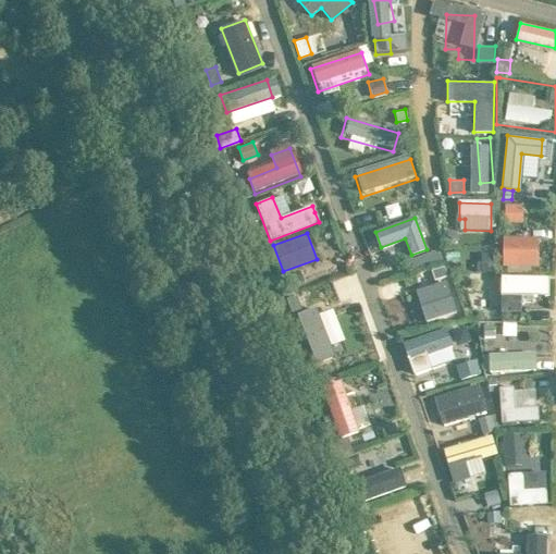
[(506,238),(506,265),(530,265),(530,238),(506,238)]
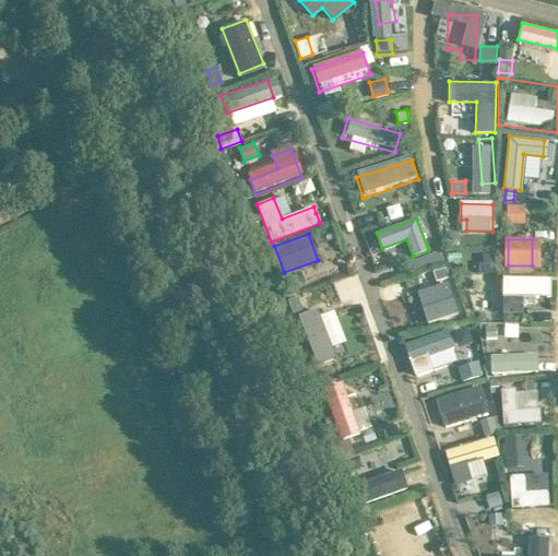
[(448,276),(444,267),(432,271),(435,280),(448,276)]
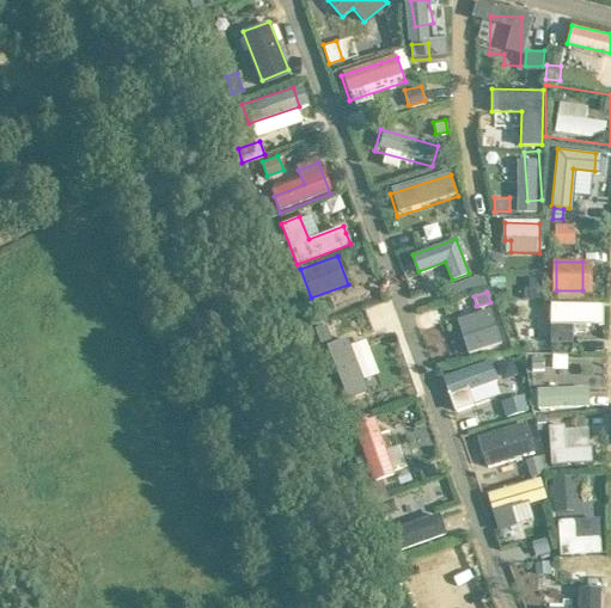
[(333,306),(329,295),(313,301),(317,312),(333,306)]
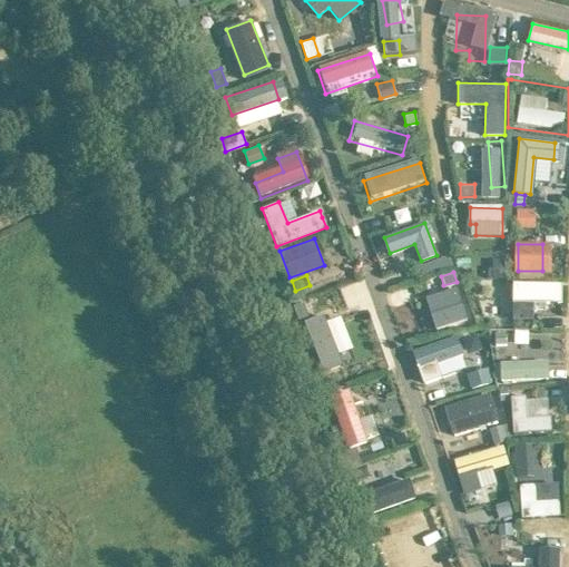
[(561,301),(561,283),(512,282),(512,318),(532,318),(532,301),(561,301)]
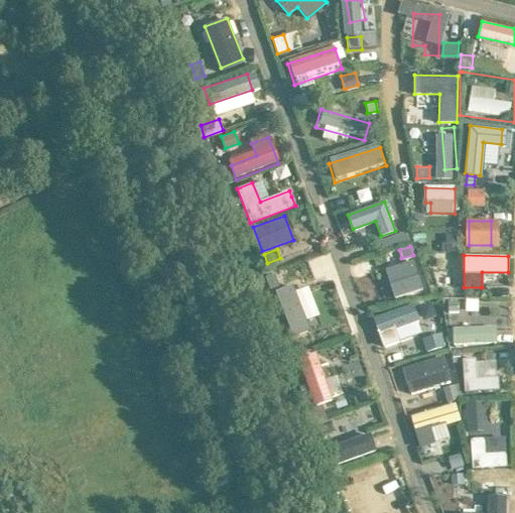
[(394,295),(421,286),(413,259),(385,268),(394,295)]
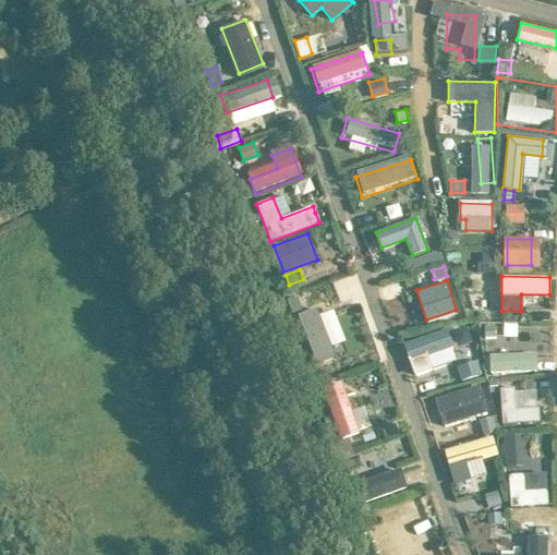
[(304,311),(298,293),(283,299),(291,316),(304,311)]
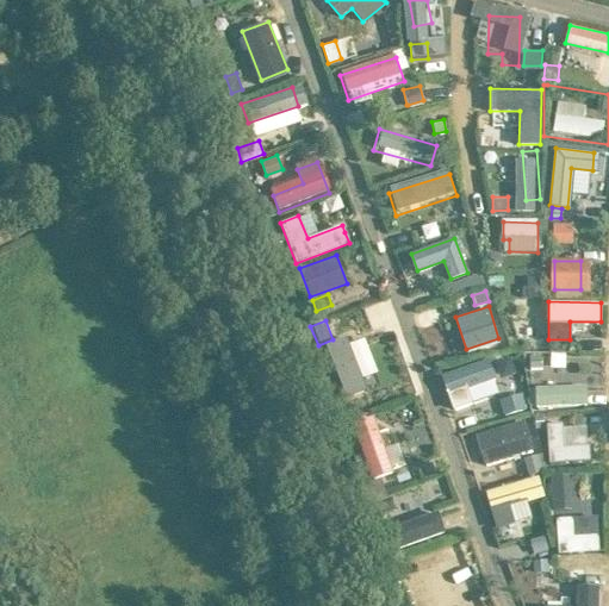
[(541,354),(529,354),(529,367),(541,367),(541,354)]
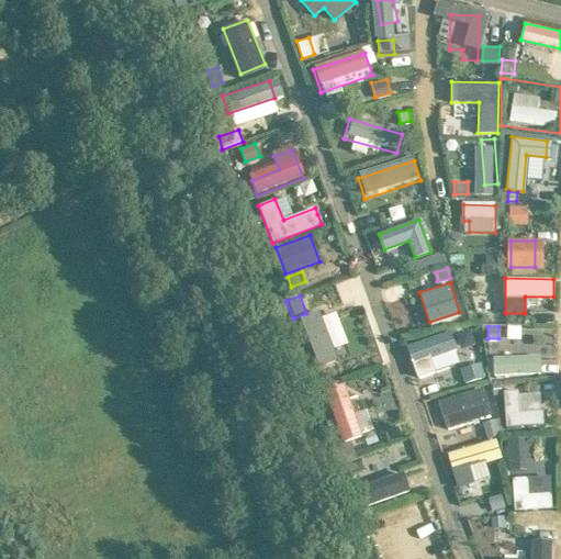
[(522,326),(507,326),(508,341),(523,341),(522,326)]
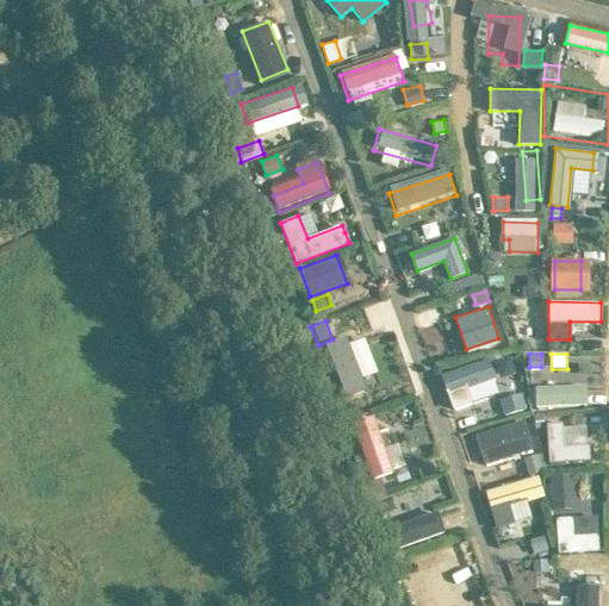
[(496,376),(489,357),(441,374),(448,394),(453,408),(467,404),(472,401),(466,387),(496,376)]
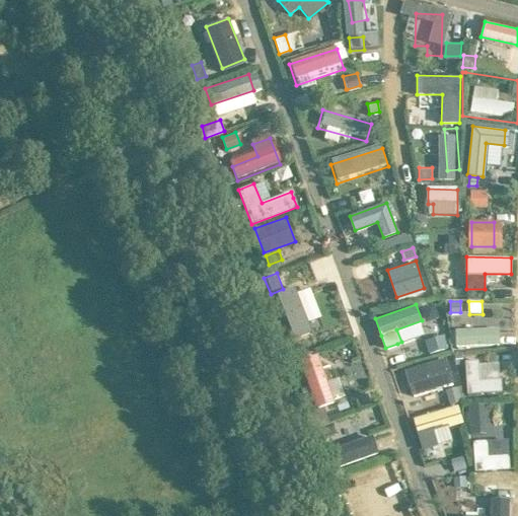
[(300,310),(286,315),(298,348),(345,332),(340,317),(307,329),(300,310)]
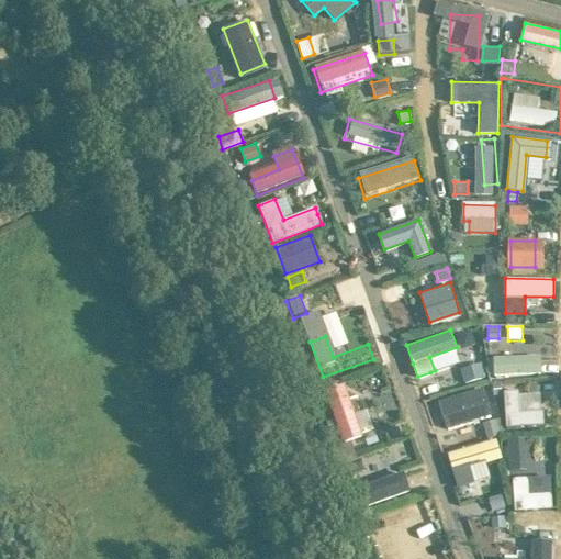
[(494,358),(494,376),(542,377),(542,359),(494,358)]
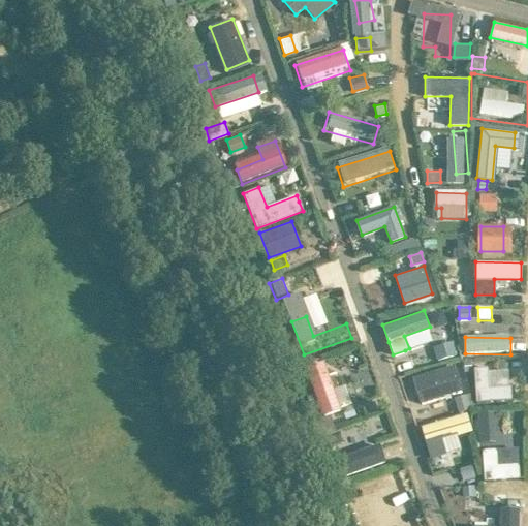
[(452,340),(433,346),(437,359),(456,353),(452,340)]
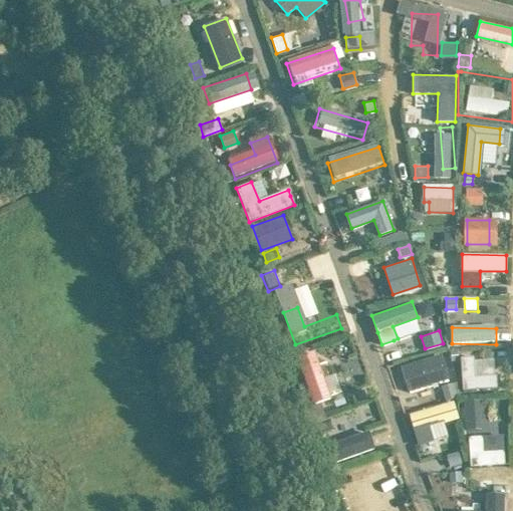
[(450,351),(452,359),(461,357),(459,349),(450,351)]
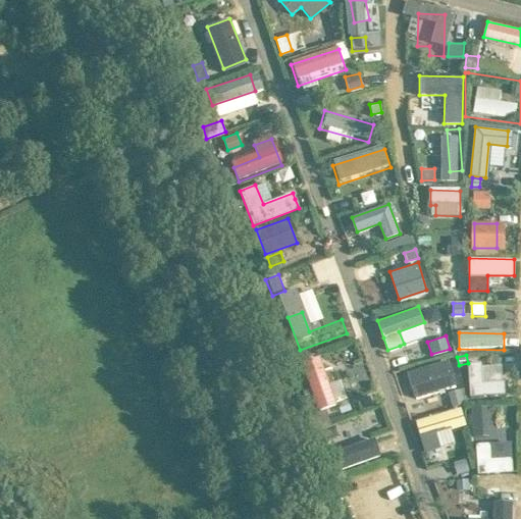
[(445,360),(407,371),(411,385),(415,397),(456,384),(448,359),(445,360)]
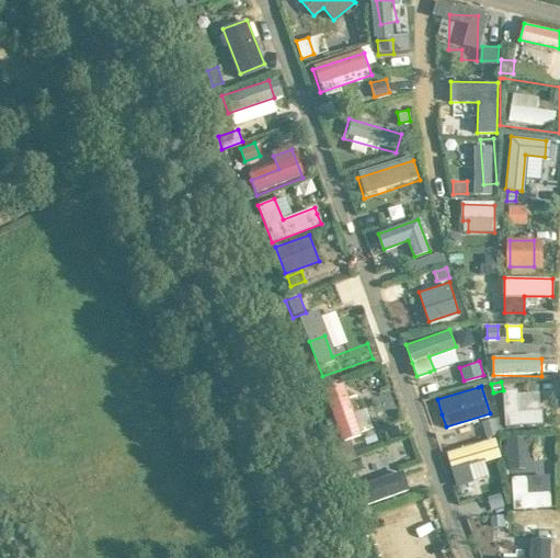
[(328,393),(343,439),(360,432),(344,387),(328,393)]
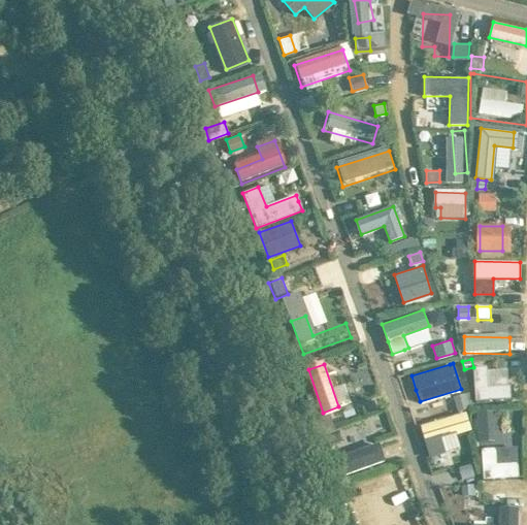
[(487,366),(473,366),(475,400),(512,398),(511,385),(488,386),(487,366)]
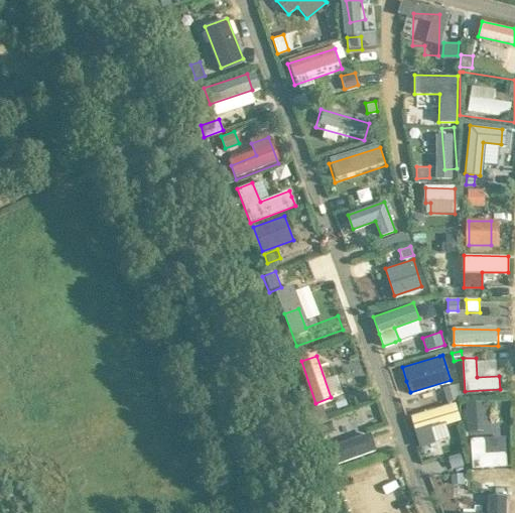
[(339,373),(329,377),(334,393),(344,390),(339,373)]
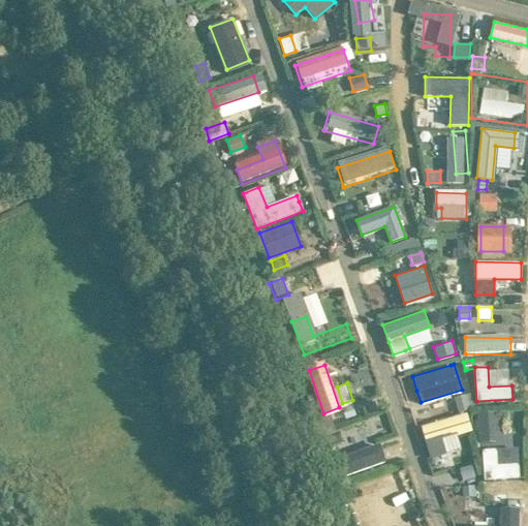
[(465,393),(454,397),(459,410),(469,407),(465,393)]
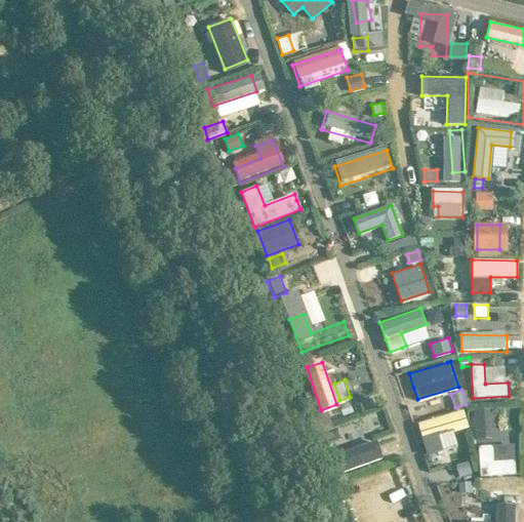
[(339,424),(350,445),(388,427),(377,405),(339,424)]
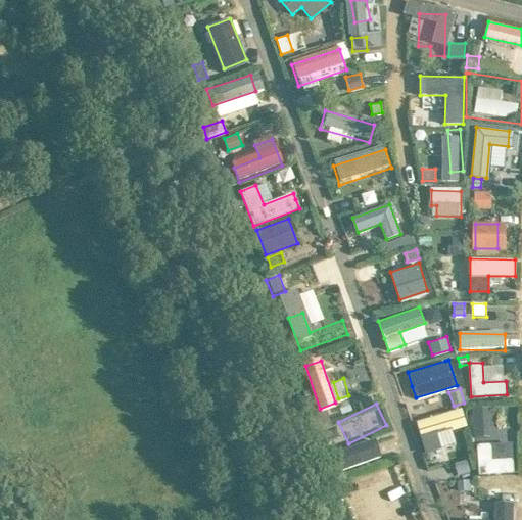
[(349,404),(339,408),(341,413),(351,410),(349,404)]
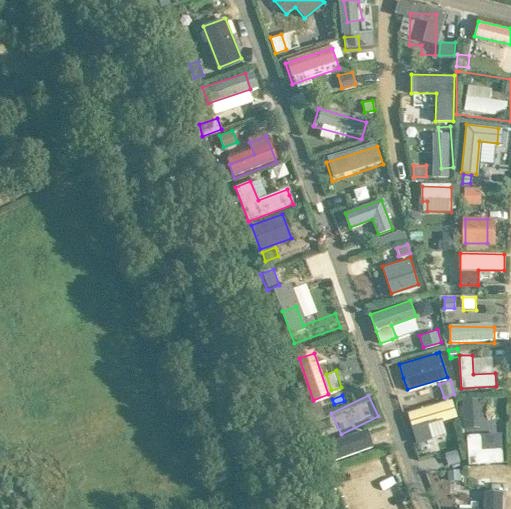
[(323,412),(319,400),(309,404),(313,416),(323,412)]
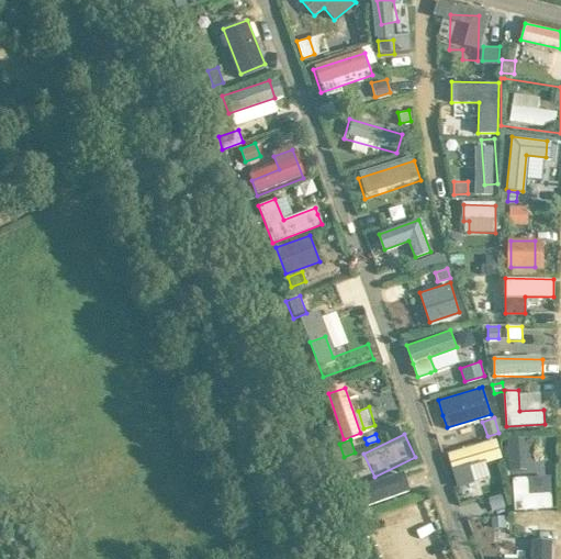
[(446,459),(452,479),(503,465),(497,444),(446,459)]
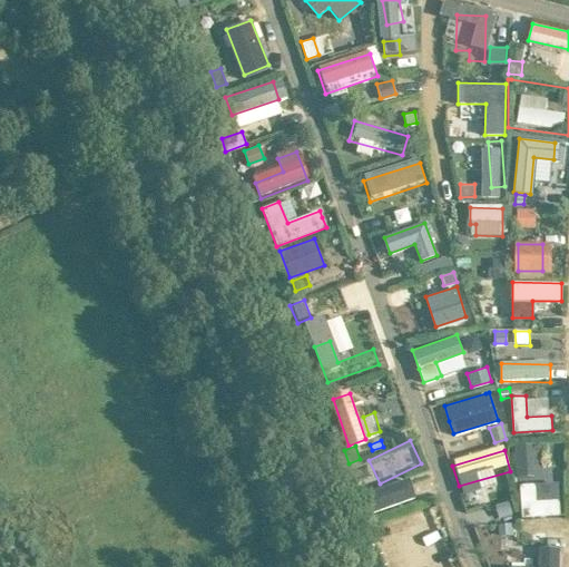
[(514,458),(516,476),(533,475),(532,457),(514,458)]
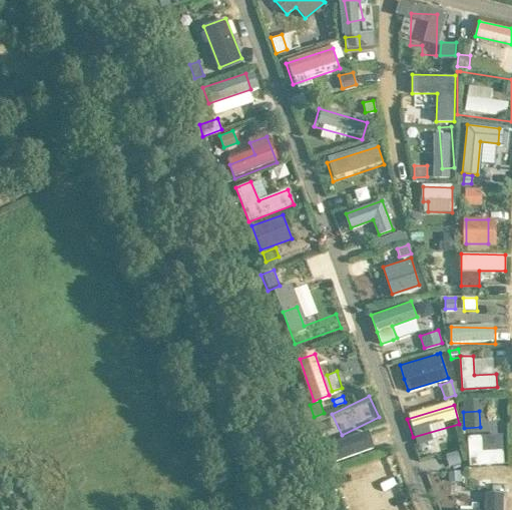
[(332,428),(328,417),(318,421),(322,431),(332,428)]
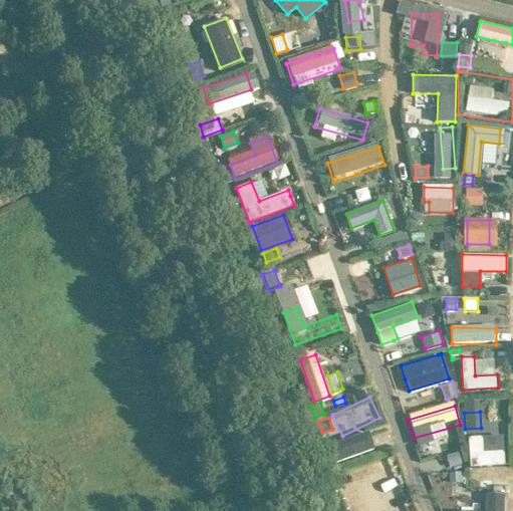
[(330,445),(335,460),(373,446),(368,431),(330,445)]
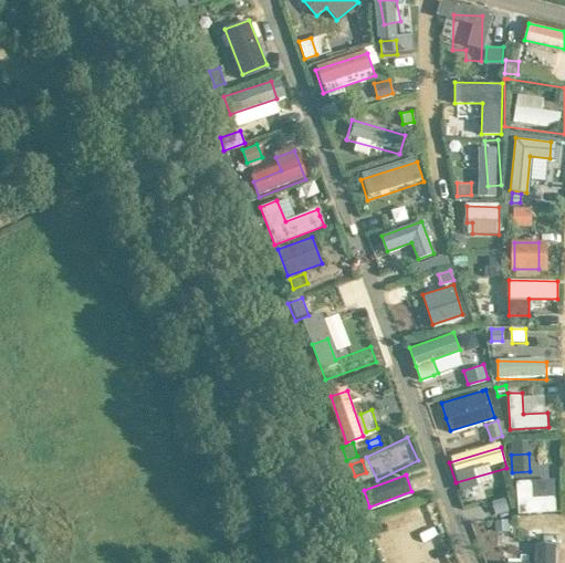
[(515,480),(518,513),(556,510),(554,478),(515,480)]
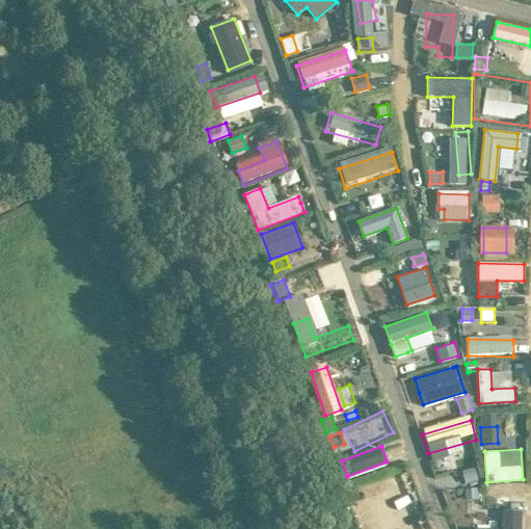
[(474,467),(462,471),(466,481),(477,478),(474,467)]
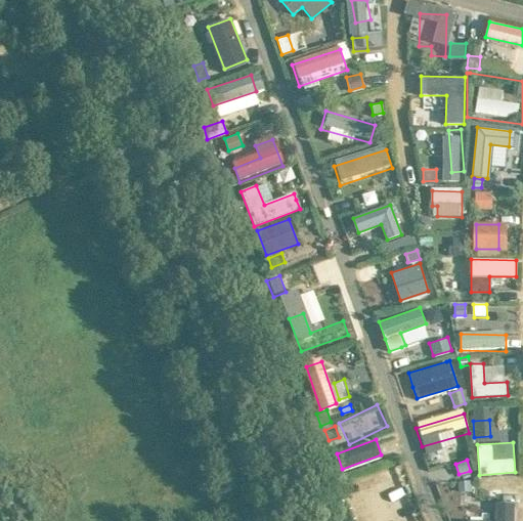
[(471,480),(458,480),(458,491),(471,491),(471,480)]
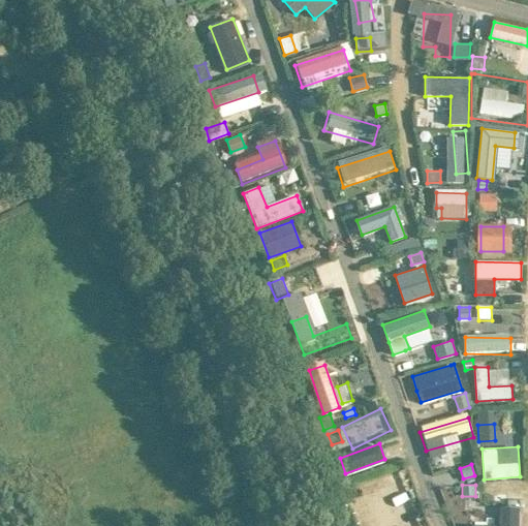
[(499,525),(518,525),(519,508),(500,508),(499,525)]
